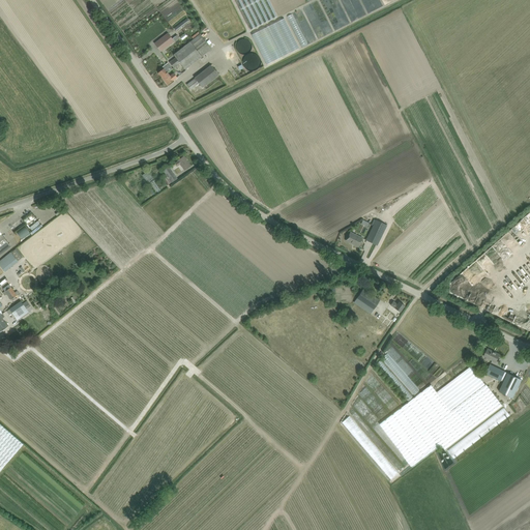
[(235,0),(251,30),(267,22),(277,17),(268,0),(235,0)]
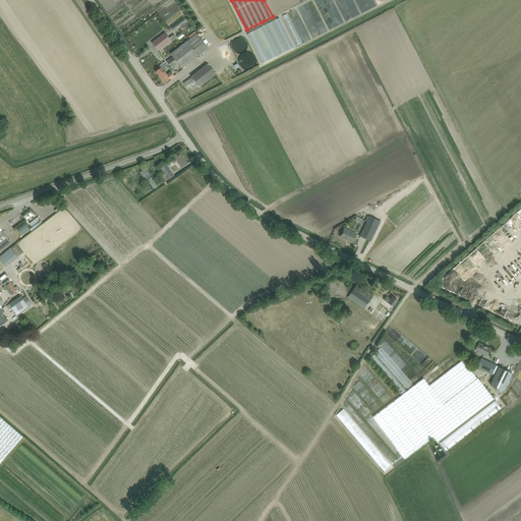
[(300,9),(305,17),(309,15),(305,6),(300,9)]
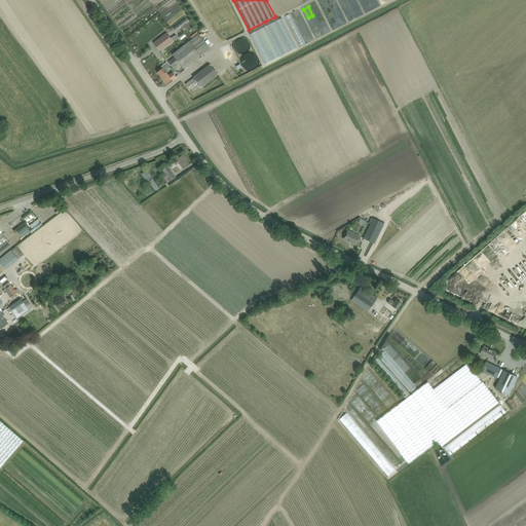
[(300,23),(304,21),(299,10),(295,13),(300,23)]
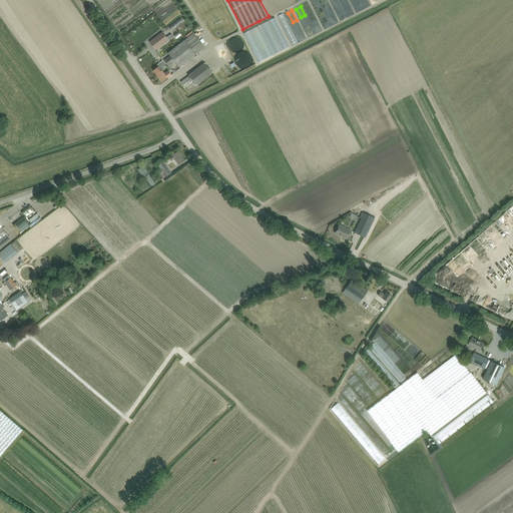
[(299,44),(286,14),(281,16),(294,46),(299,44)]
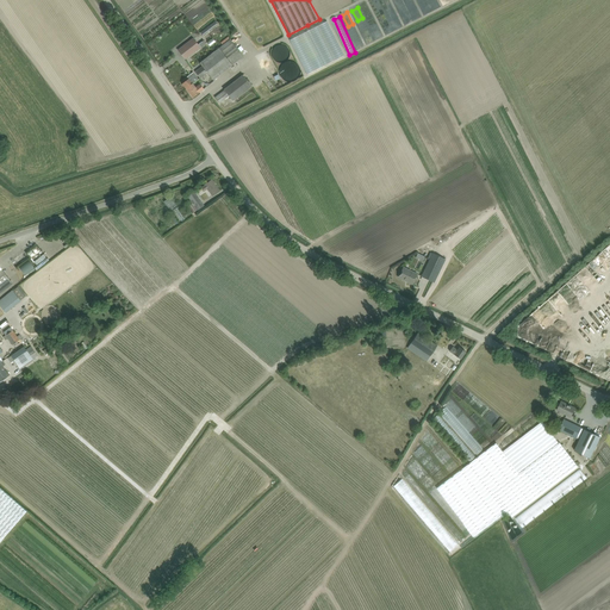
[(346,57),(330,22),(313,30),(329,66),(346,57)]
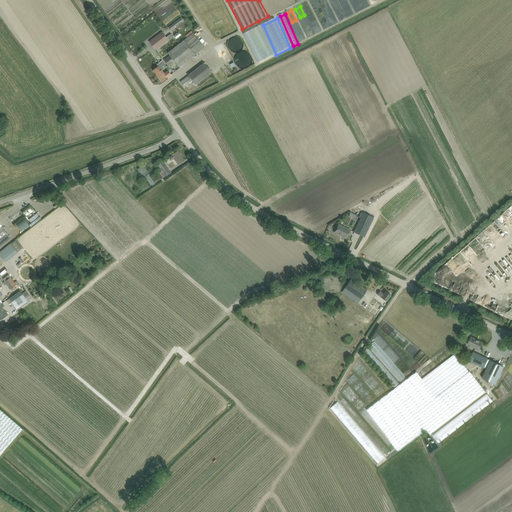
[(316,34),(322,32),(318,20),(311,22),(316,34)]
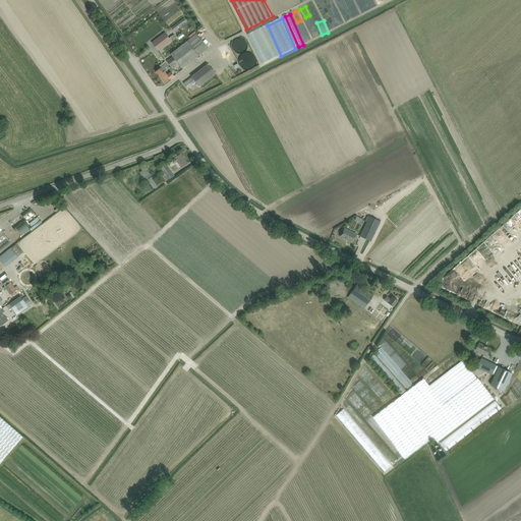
[(314,21),(308,24),(314,39),(321,36),(314,21)]
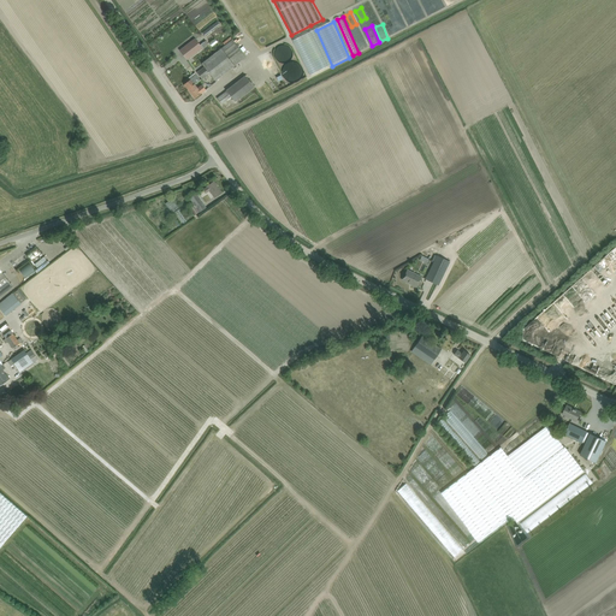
[(362,51),(368,48),(360,29),(354,33),(362,51)]
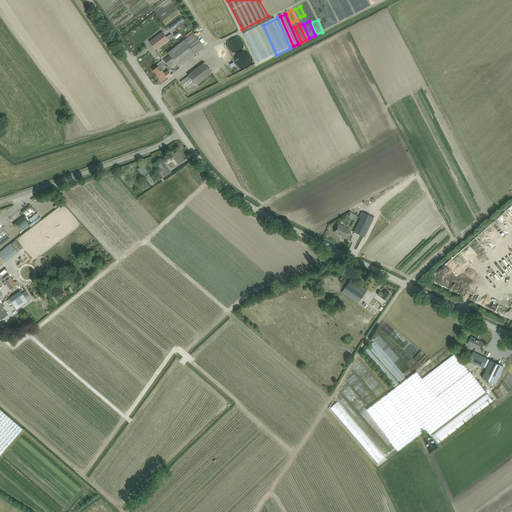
[(162,32),(149,42),(155,50),(168,40),(162,32)]
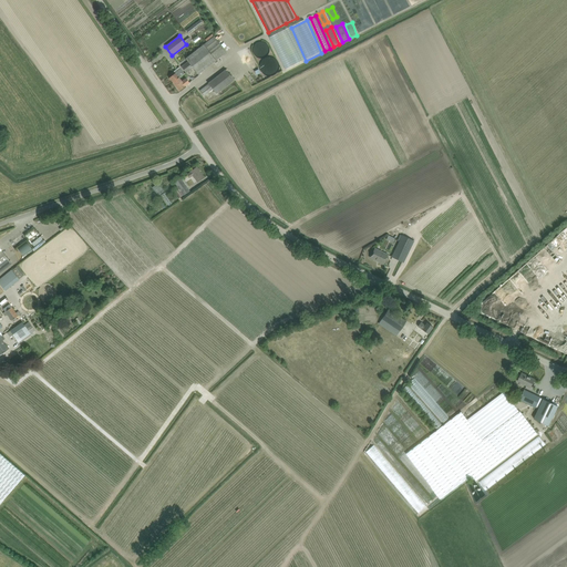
[(188,62),(182,66),(185,72),(193,68),(198,74),(226,52),(214,37),(185,58),(188,62)]
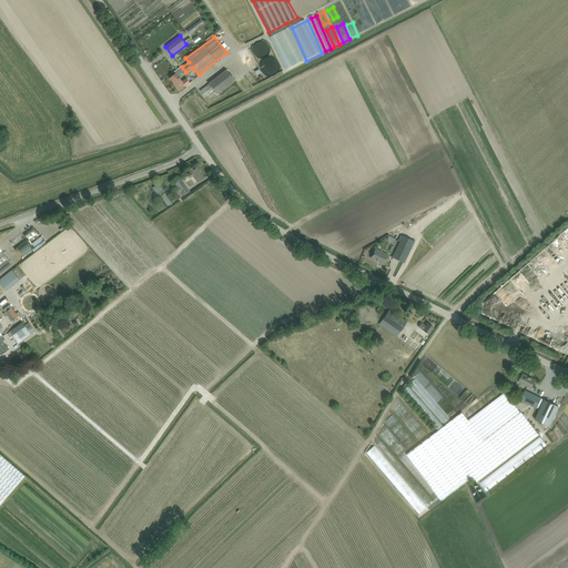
[(180,78),(184,74),(179,68),(173,72),(174,74),(170,78),(180,91),(190,83),(186,78),(182,81),(180,78)]
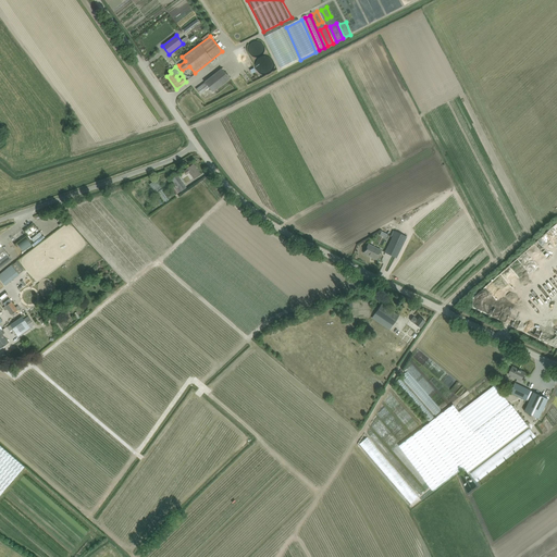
[(196,89),(200,95),(209,88),(212,93),(230,78),(222,69),(203,82),(205,82),(196,89)]
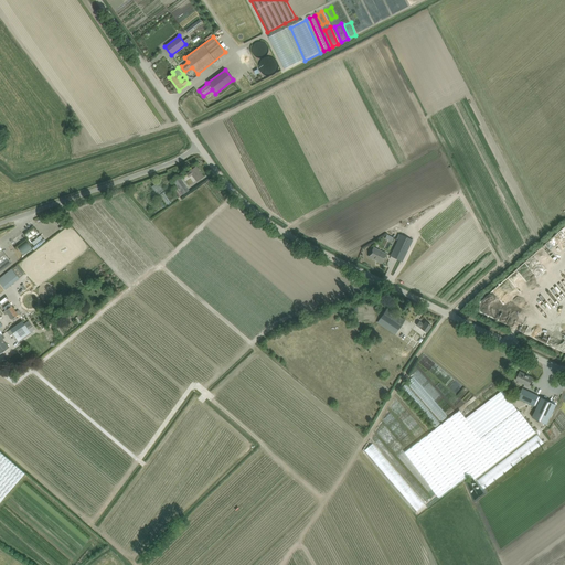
[(203,177),(196,167),(187,173),(189,177),(192,176),(193,178),(194,178),(196,181),(203,177)]
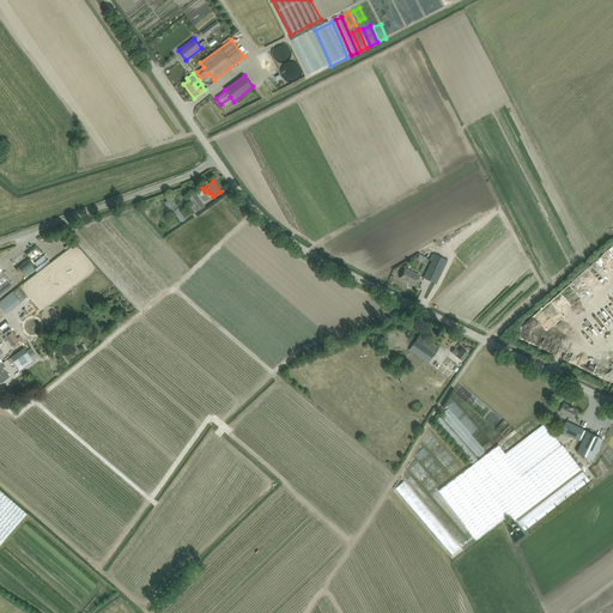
[(194,214),(199,211),(205,206),(195,193),(189,198),(193,204),(188,207),(194,214)]
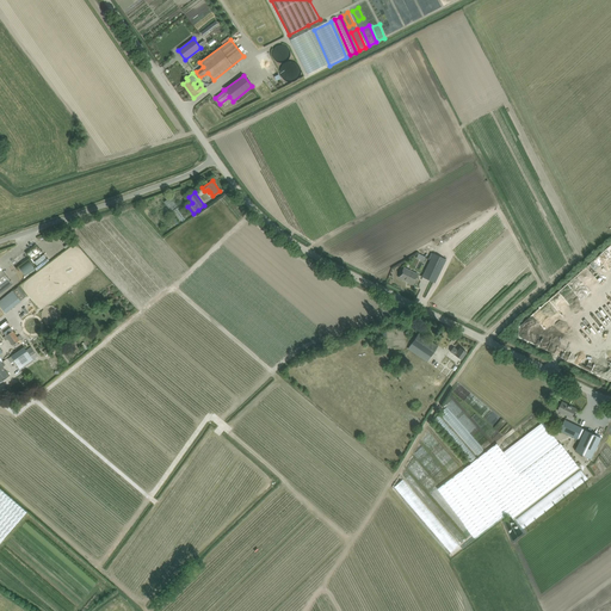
[(173,198),(166,203),(172,213),(179,207),(173,198)]
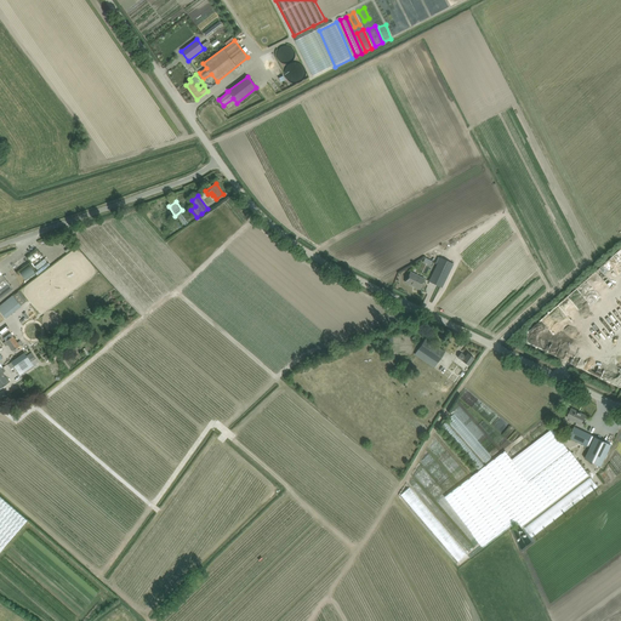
[(440,258),(432,275),(429,281),(442,288),(445,283),(454,265),(440,258)]
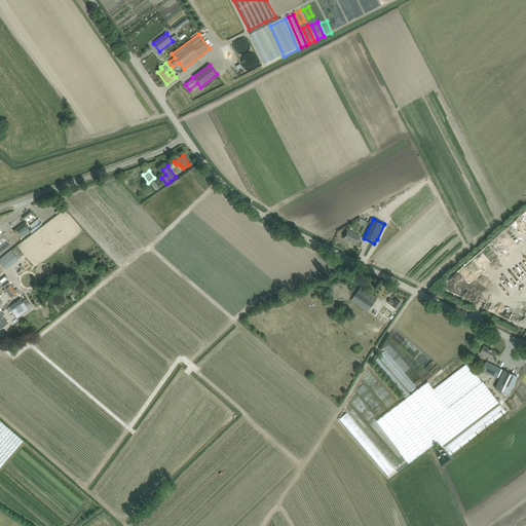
[(25,224),(16,230),(22,237),(30,231),(25,224)]
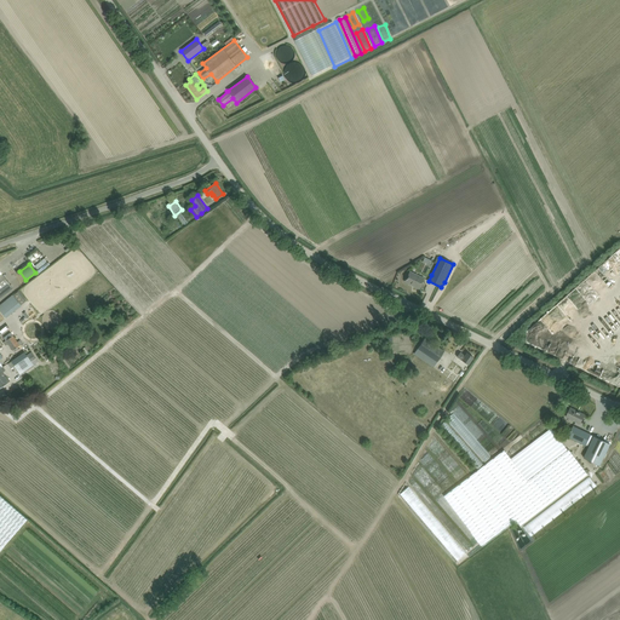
[(419,290),(422,283),(424,279),(411,271),(408,276),(406,281),(414,286),(414,287),(419,290)]
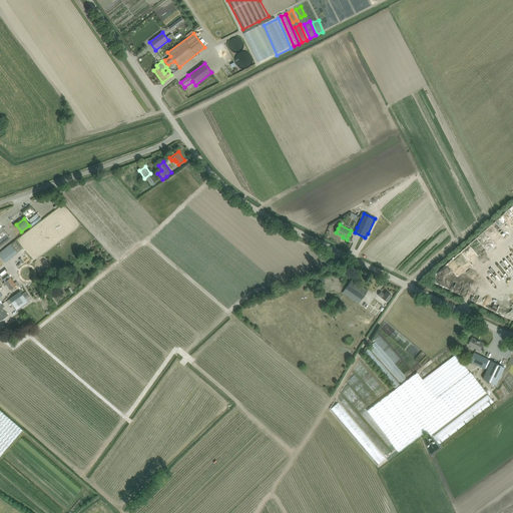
[(7,246),(0,251),(0,257),(5,263),(14,254),(17,252),(10,243),(7,246)]
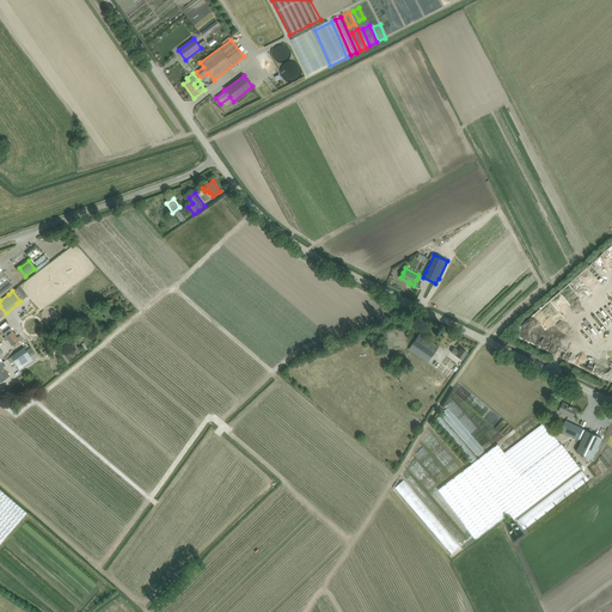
[(13,347),(19,341),(12,331),(6,336),(4,338),(6,341),(8,340),(13,347)]
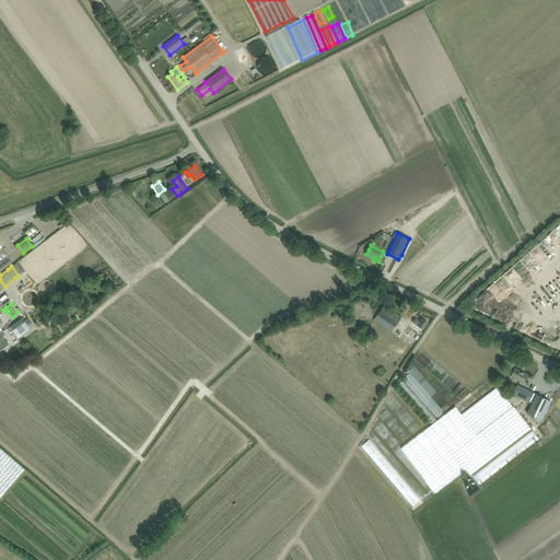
[(375,316),(392,328),(398,318),(383,307),(375,316)]
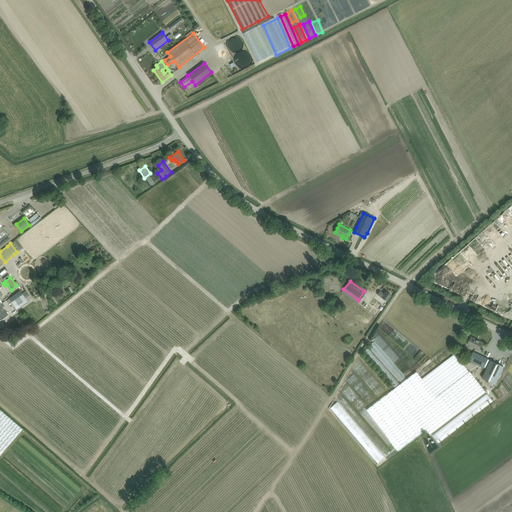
[(20,291),(9,298),(17,309),(24,304),(28,302),(27,301),(25,299),(20,291)]
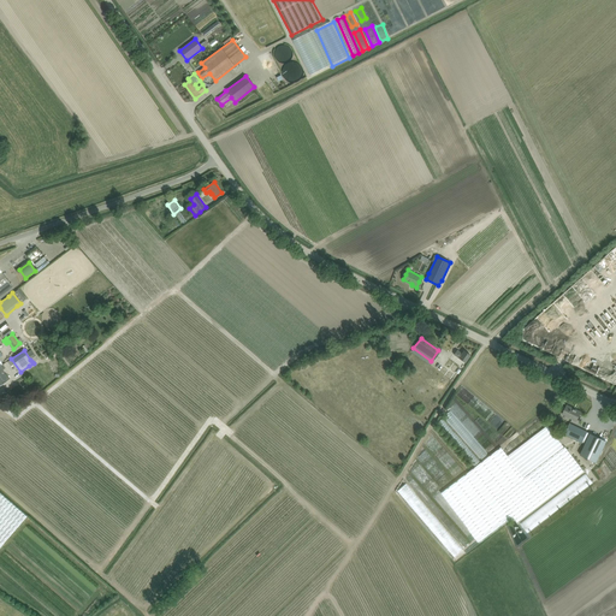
[(457,350),(454,355),(465,362),(471,355),(465,350),(462,354),(457,350)]
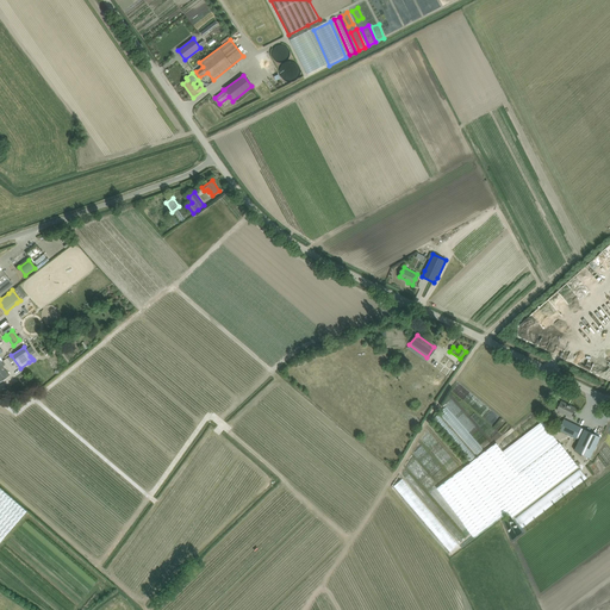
[(561,402),(558,410),(567,415),(566,416),(571,418),(576,408),(574,409),(567,405),(567,404),(561,402)]
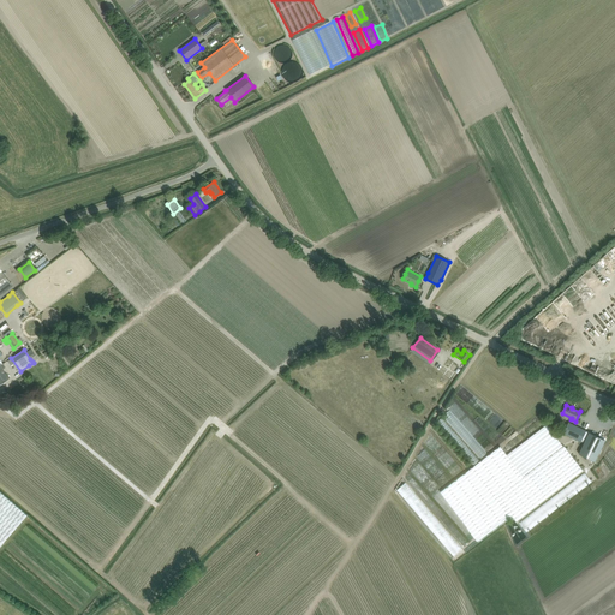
[(581,442),(584,436),(586,431),(569,423),(567,428),(565,434),(581,442)]
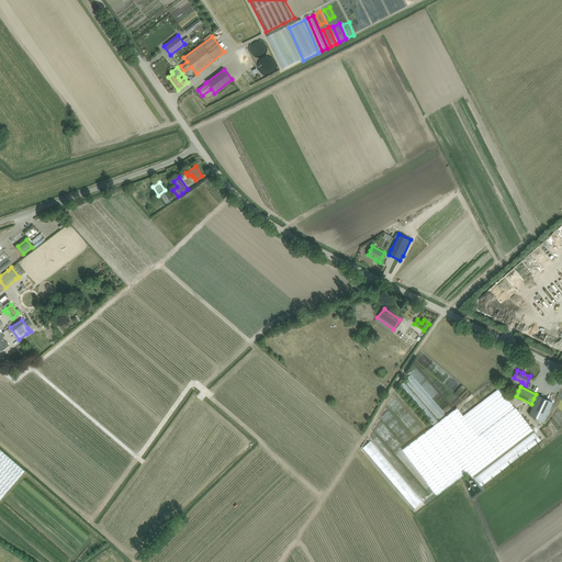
[(479,436),(454,453),(472,476),(498,456),(532,429),(515,407),(499,388),(463,416),(479,436)]
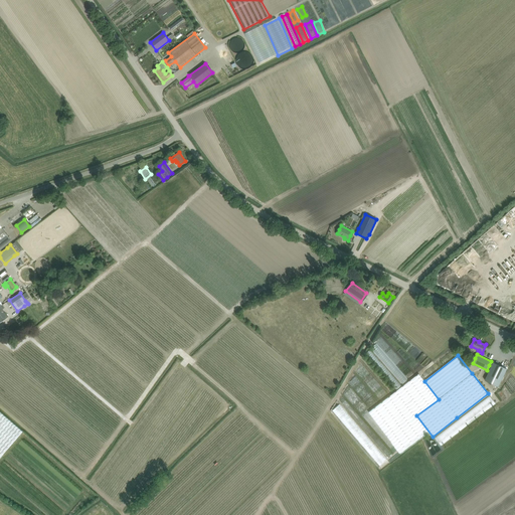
[(489,371),(485,380),(499,387),(507,369),(493,362),(489,371)]
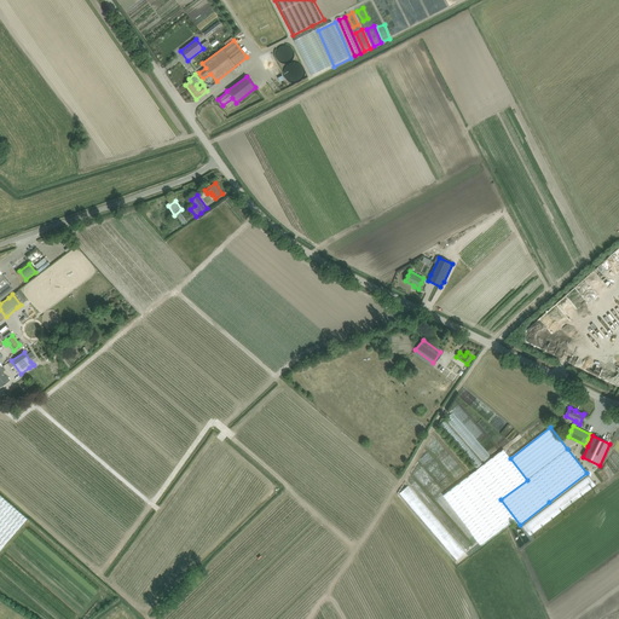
[(443,496),(480,545),(515,519),(501,499),(527,480),(510,458),(503,449),(474,472),(443,496)]
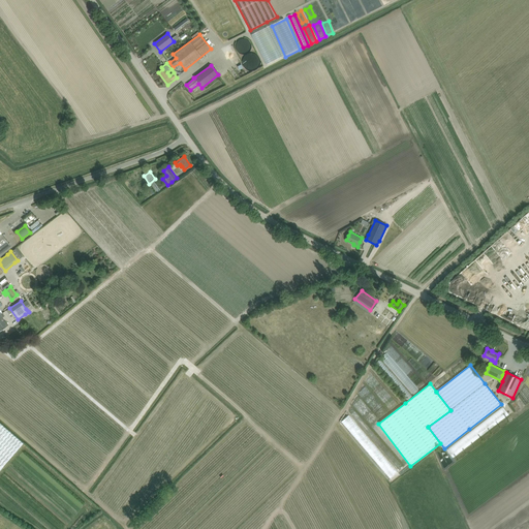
[(476,442),(511,416),(505,407),(469,433),(476,442)]
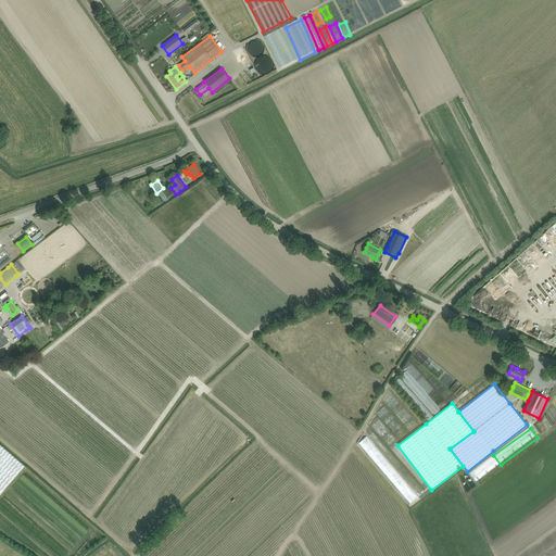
[(0,494),(25,466),(0,444),(0,494)]
